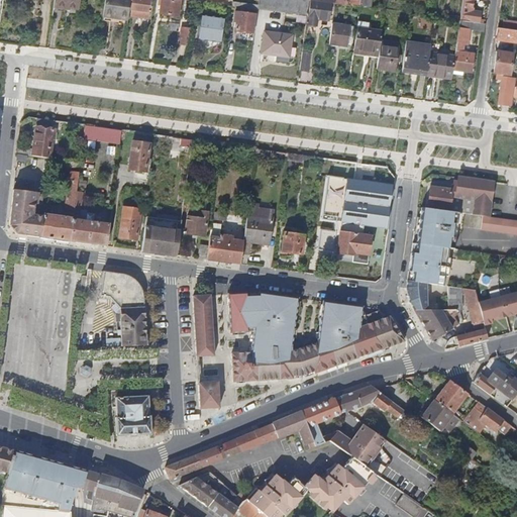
[(79,8),(80,0),(55,0),(54,8),(63,9),(64,6),(79,8)]
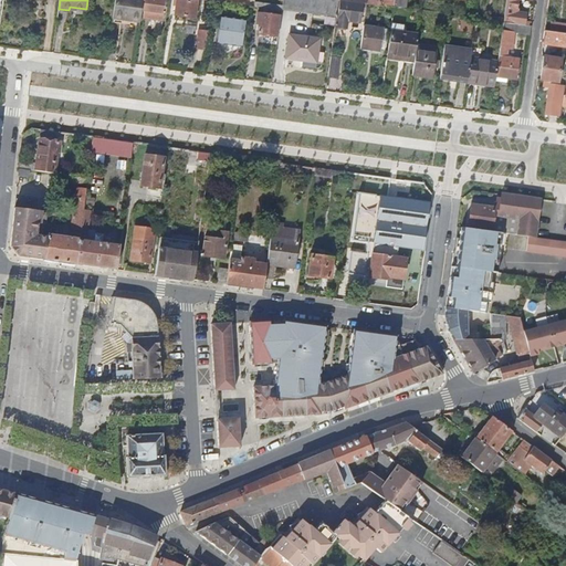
[(142,18),(144,0),(115,0),(114,18),(142,22),(142,18)]
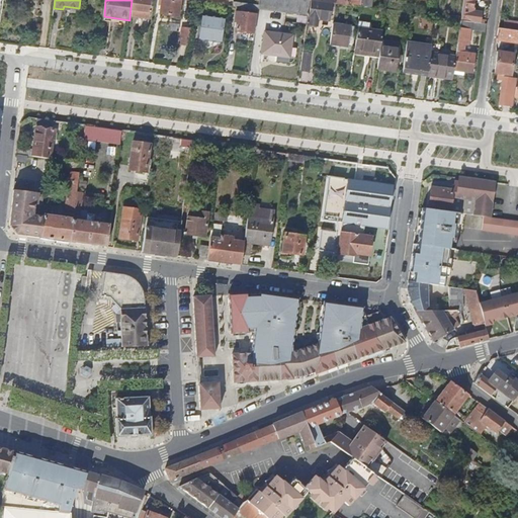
[(150,19),(153,0),(152,0),(132,0),(130,16),(150,19)]
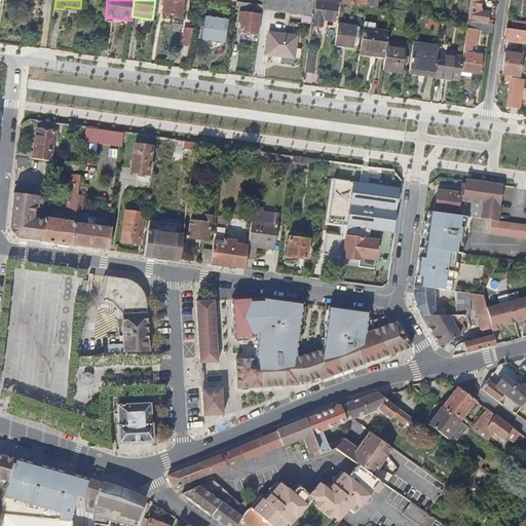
[(181,16),(183,3),(175,2),(174,0),(164,0),(162,13),(181,16)]
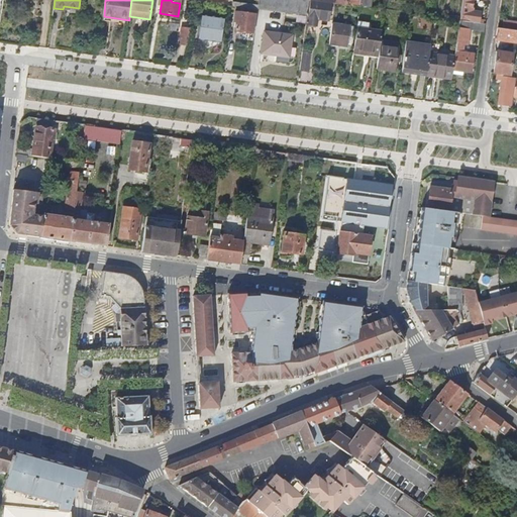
[(290,12),(292,0),(259,0),(257,8),(290,12)]
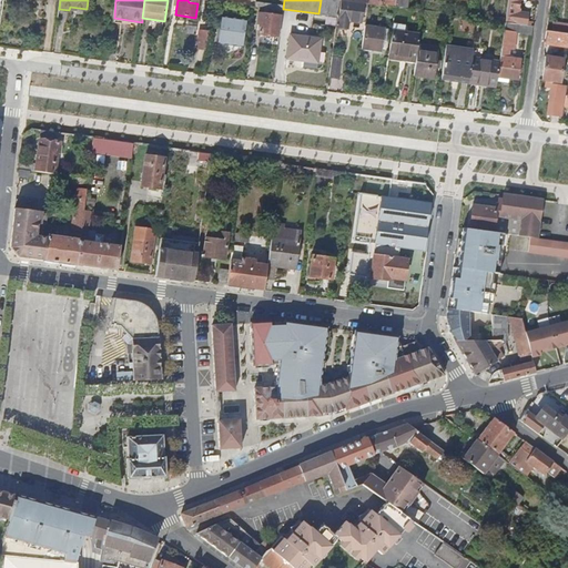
[(341,1),(341,0),(321,0),(318,13),(338,17),(341,1)]
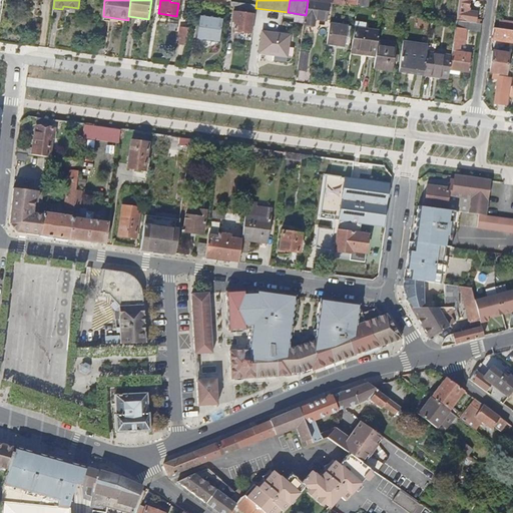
[(327,19),(330,3),(322,2),(317,1),(317,0),(308,0),(308,1),(309,1),(306,24),(315,26),(316,18),(327,19)]
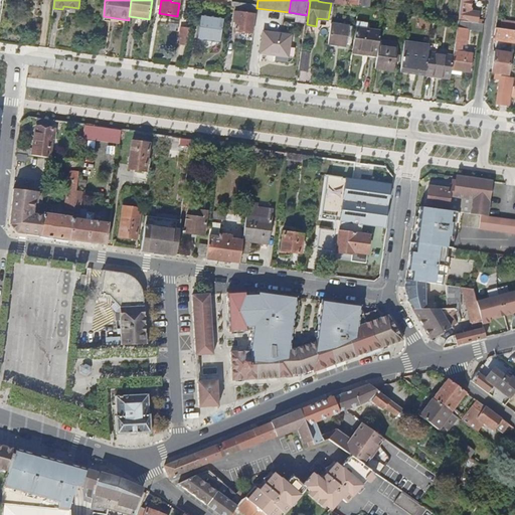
[(471,12),(472,0),(461,0),(460,8),(459,20),(482,23),(483,13),(471,12)]
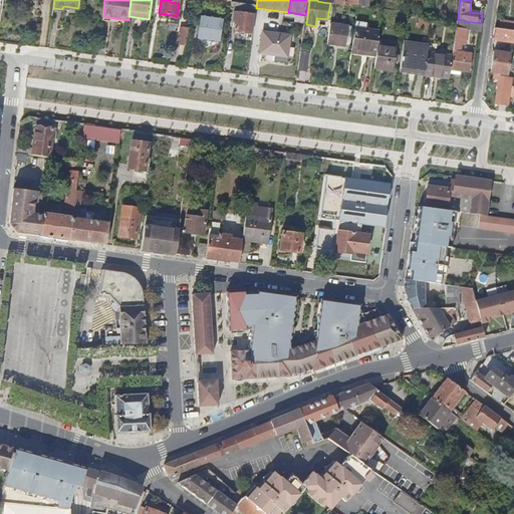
[(342,15),(344,4),(333,3),(333,4),(331,14),(342,15)]
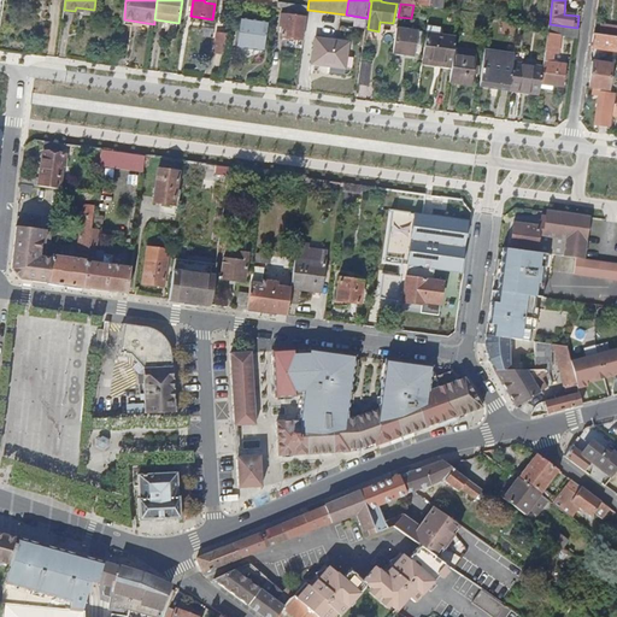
[(303,39),(305,18),(287,15),(282,15),(280,23),(283,23),(282,36),(303,39)]
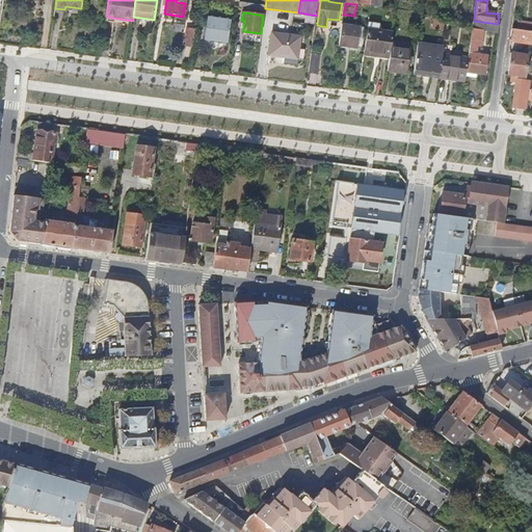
[(229,43),(232,20),(209,17),(206,40),(229,43)]
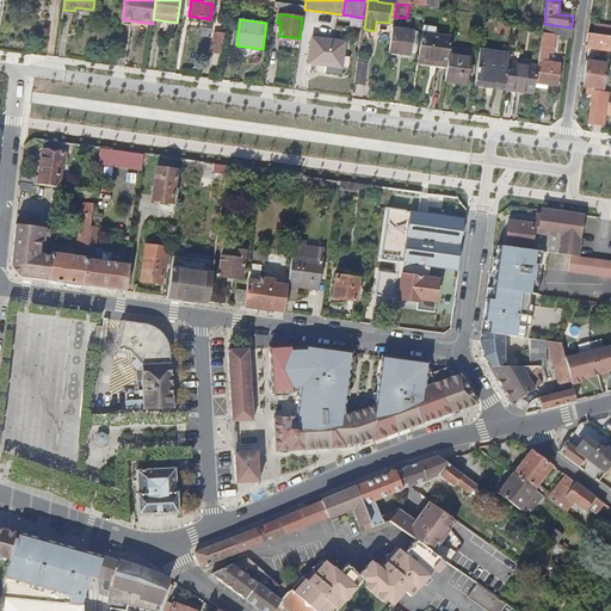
[(610,45),(610,25),(596,23),(593,35),(588,34),(587,38),(586,45),(600,48),(600,45),(610,45)]
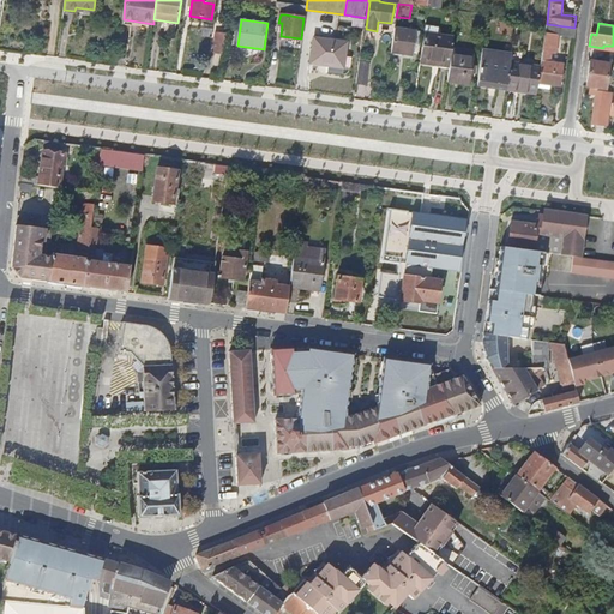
[(576,38),(577,28),(575,28),(547,24),(543,52),(555,53),(558,36),(576,38)]
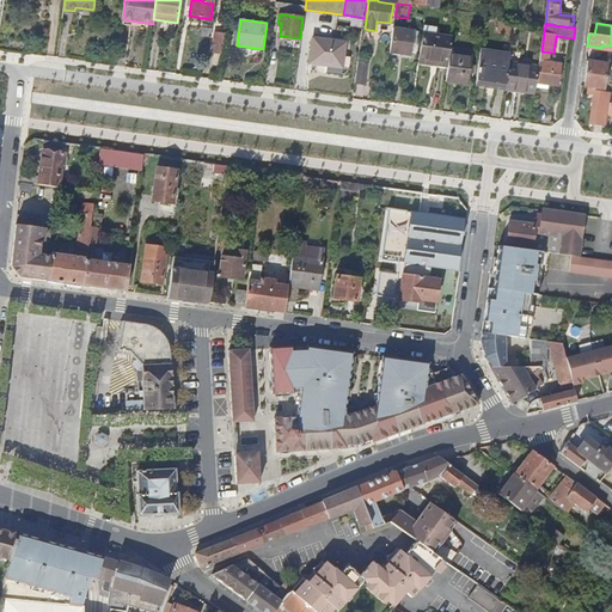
[(451,50),(453,36),(423,32),(420,56),(439,59),(439,65),(448,66),(451,50)]
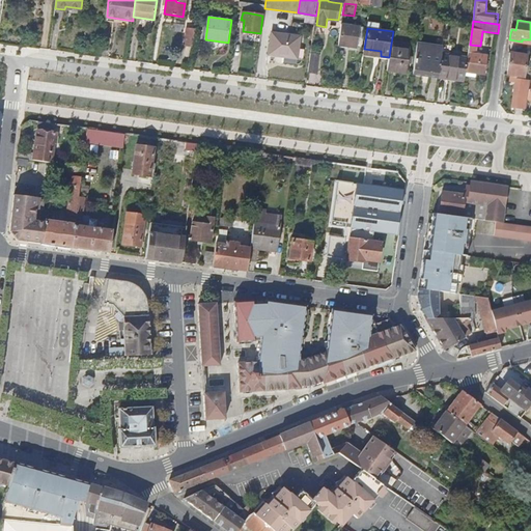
[(193,51),(195,33),(187,31),(184,50),(193,51)]
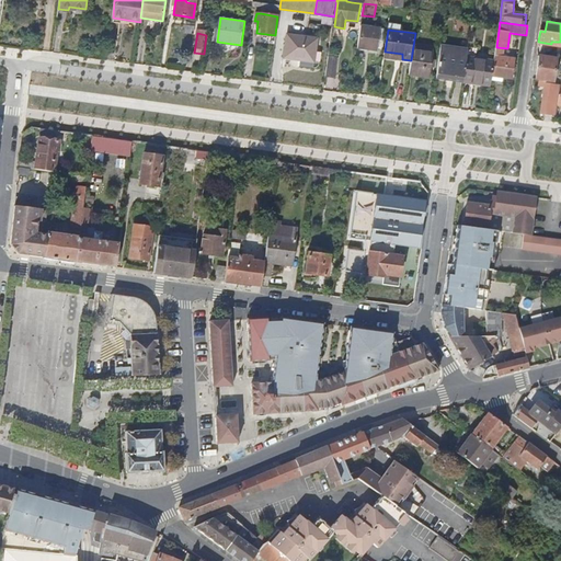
[(377,59),(379,36),(359,33),(356,56),(377,59)]
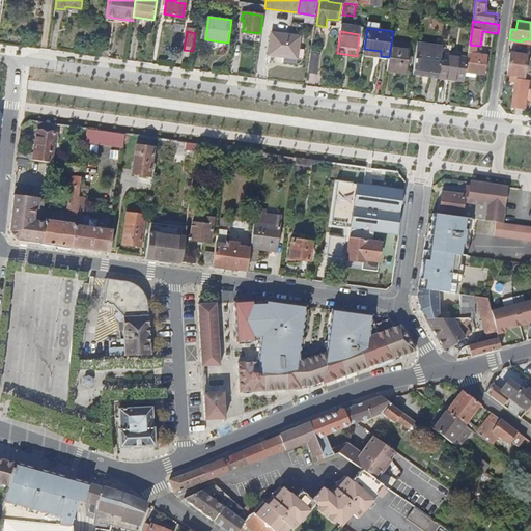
[(297,58),(300,36),(272,33),(269,55),(297,58)]
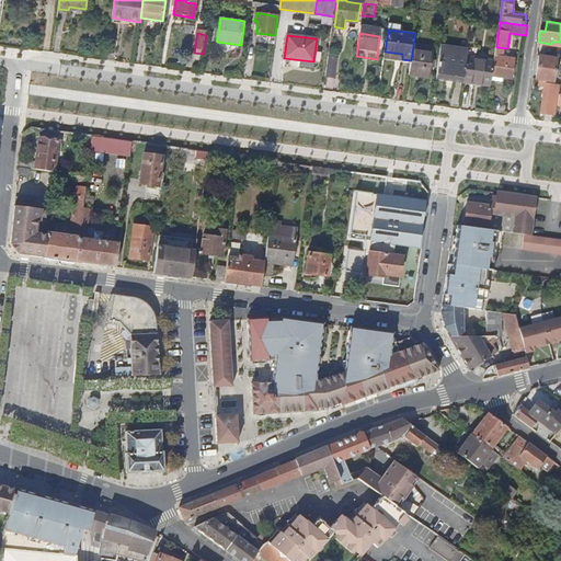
[(464,82),(468,53),(468,47),(441,44),(436,78),(464,82)]
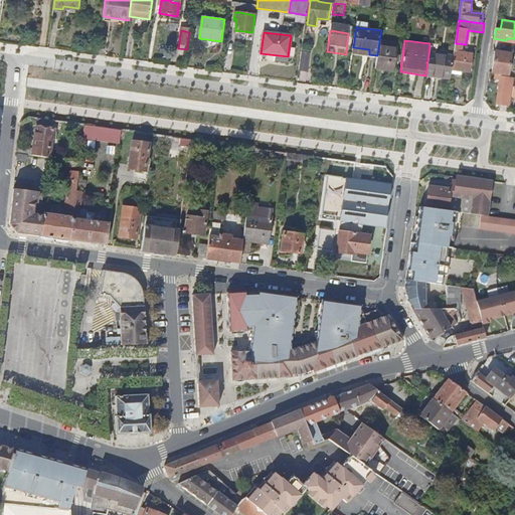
[(394,70),(398,45),(379,42),(377,55),(376,68),(394,70)]
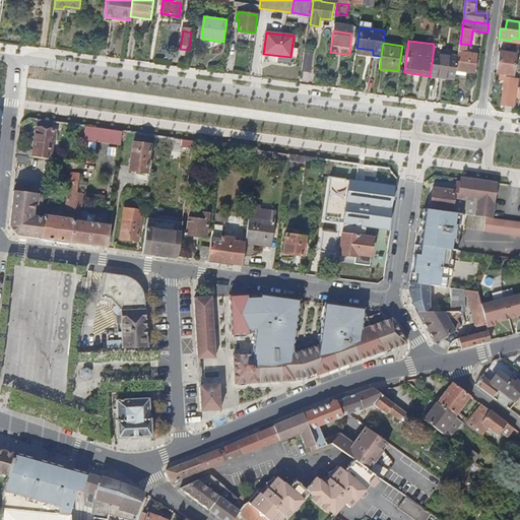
[(456,70),(458,52),(434,49),(430,76),(455,79),(456,70)]
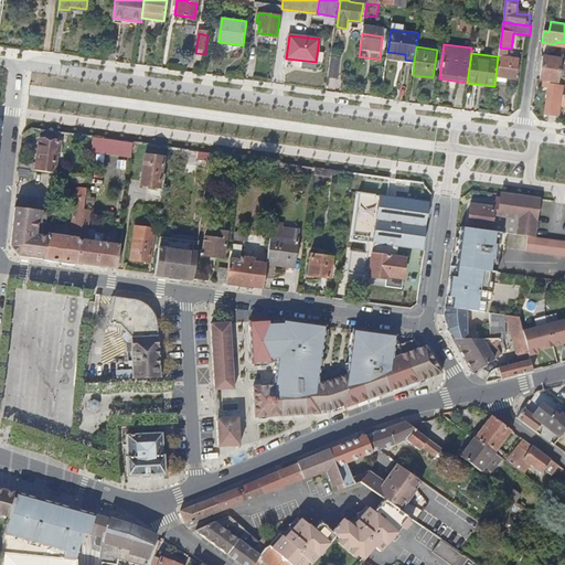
[(515,78),(518,60),(498,56),(496,76),(515,78)]
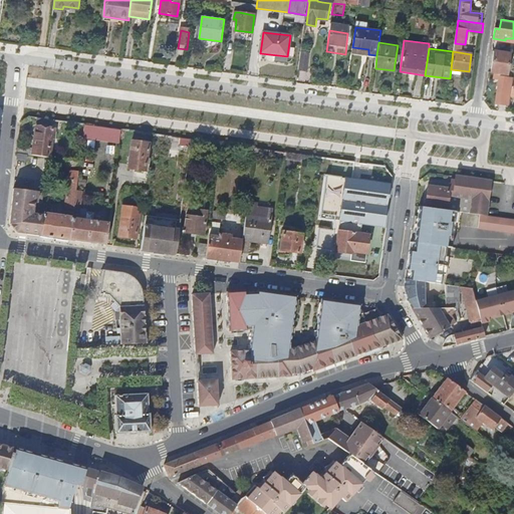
[(507,77),(510,53),(495,51),(491,72),(494,73),(493,78),(500,79),(496,104),(510,106),(511,96),(512,86),(513,78),(507,77)]
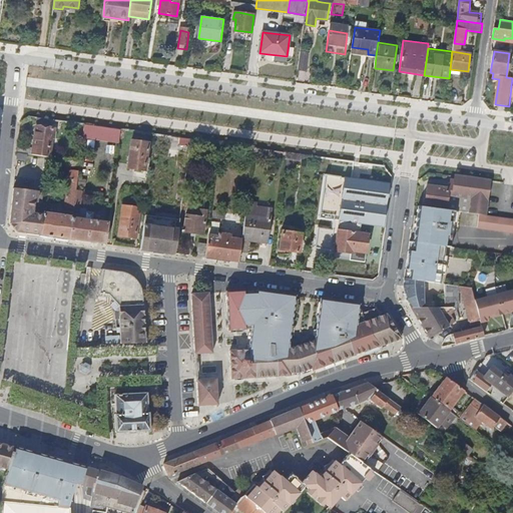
[(308,72),(310,54),(301,53),(298,70),(308,72)]
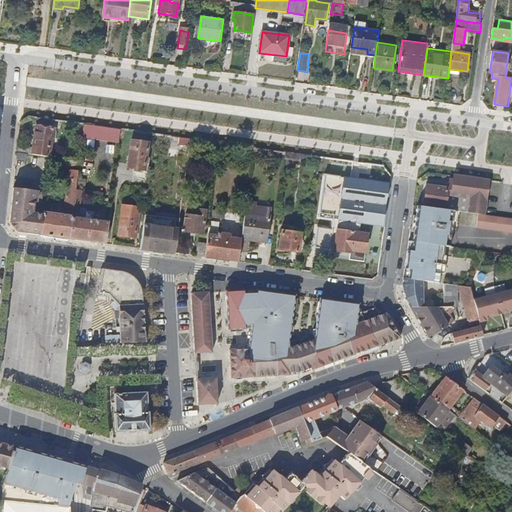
[(104,140),(106,126),(85,124),(83,137),(104,140)]
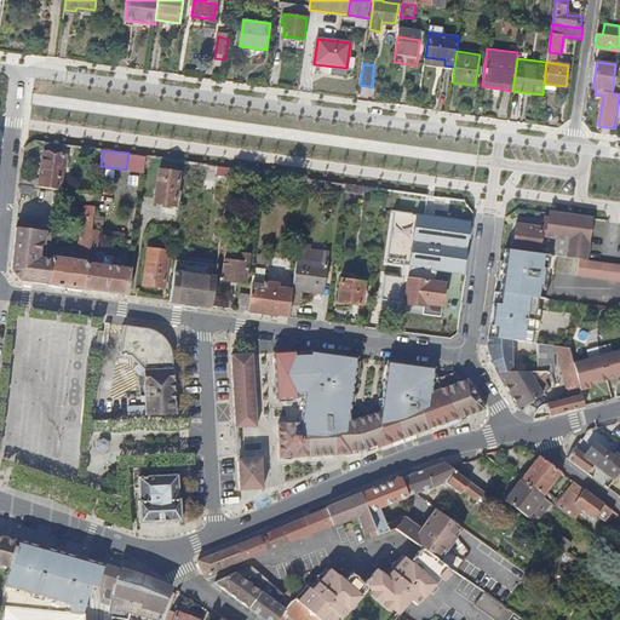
[(61,190),(63,167),(65,167),(67,155),(44,153),(40,176),(41,176),(40,187),(61,190)]
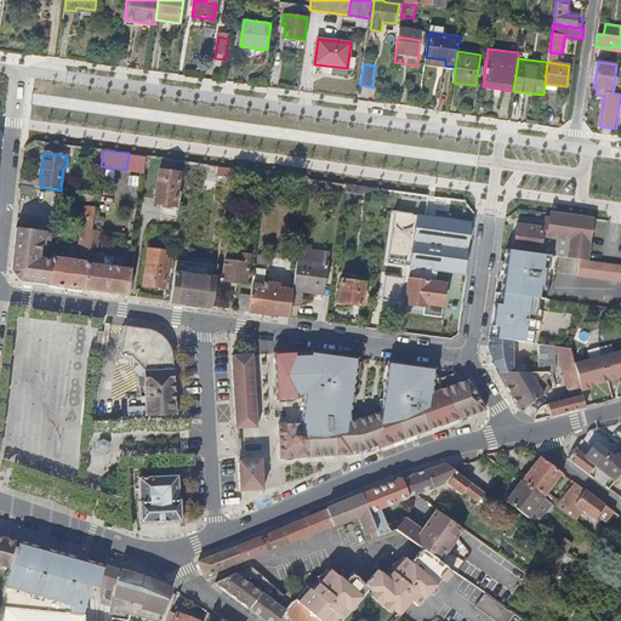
[(144,174),(147,157),(129,153),(126,170),(144,174)]
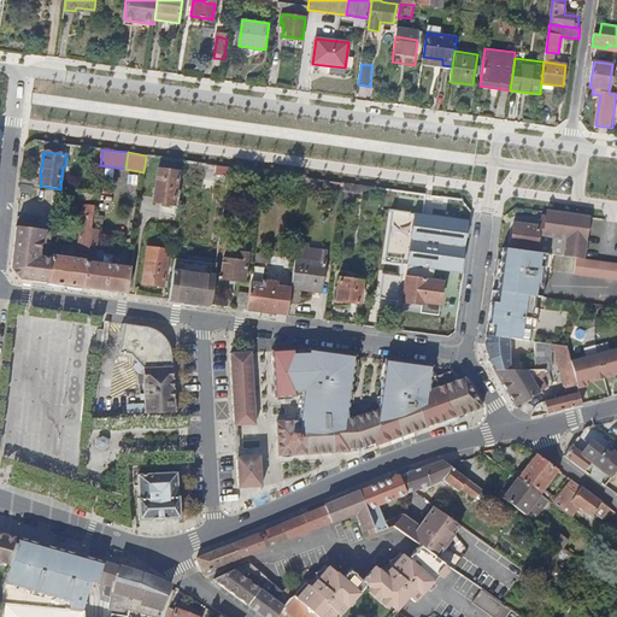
[(204,186),(207,164),(192,162),(188,183),(204,186)]
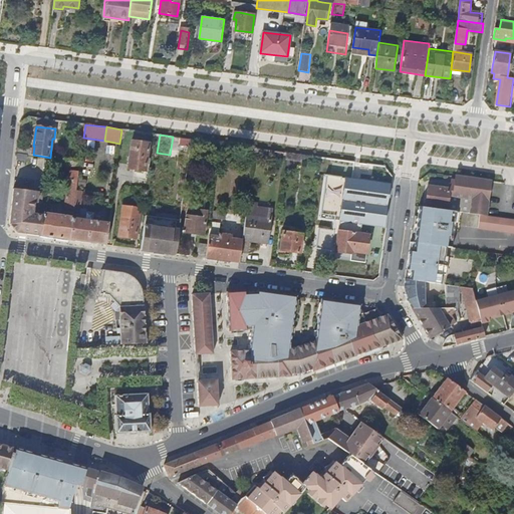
[(191,147),(192,139),(182,138),(181,146),(191,147)]
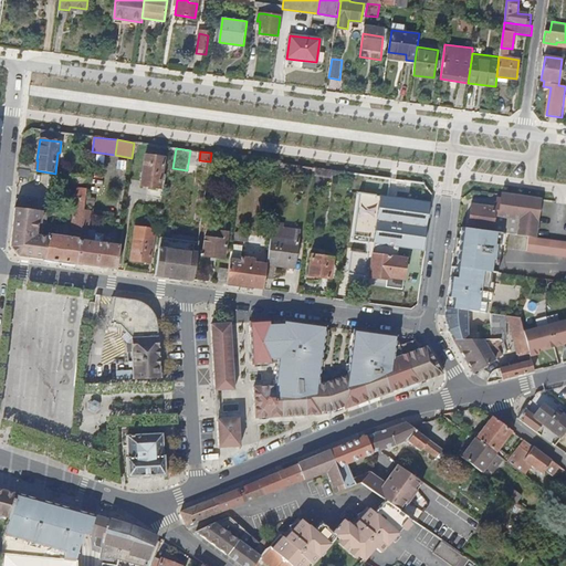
[(160,188),(165,158),(146,155),(142,186),(160,188)]
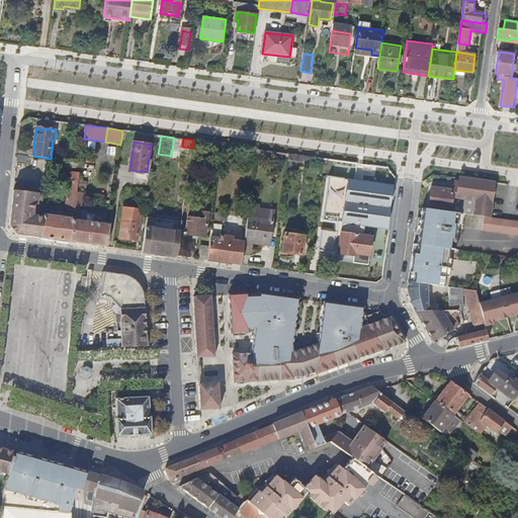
[(29,156),(30,149),(18,147),(17,154),(28,156),(29,156)]
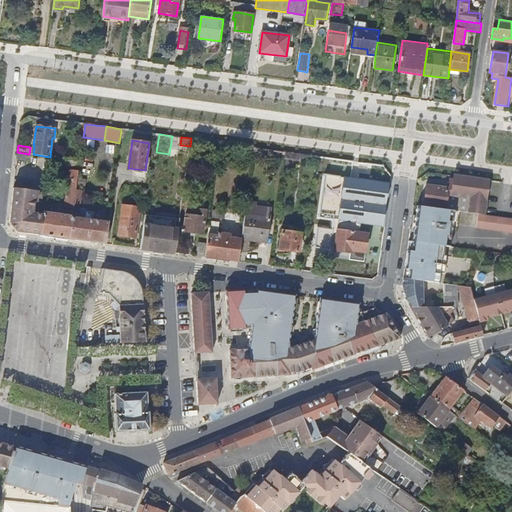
[(266,156),(267,149),(255,147),(254,155),(266,156)]
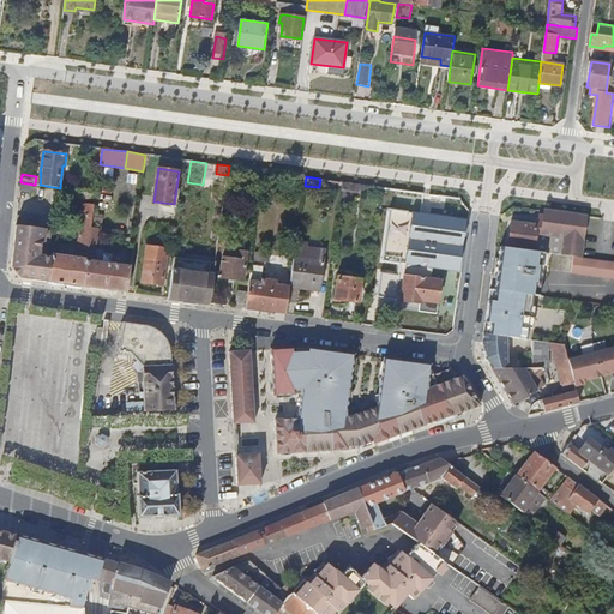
[(419,200),(420,193),(384,187),(383,194),(383,196),(419,200)]
